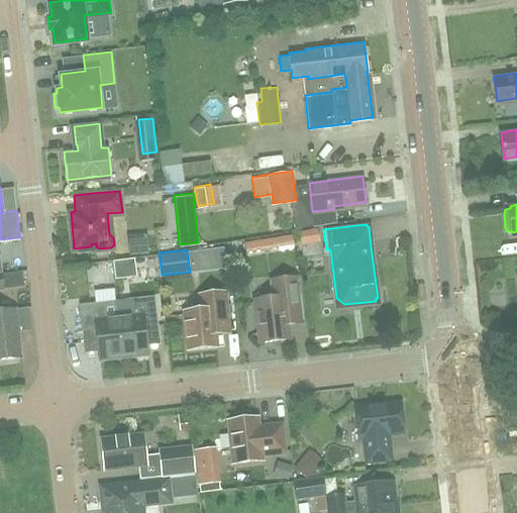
[(98,289),(121,284),(117,265),(94,270),(98,289)]
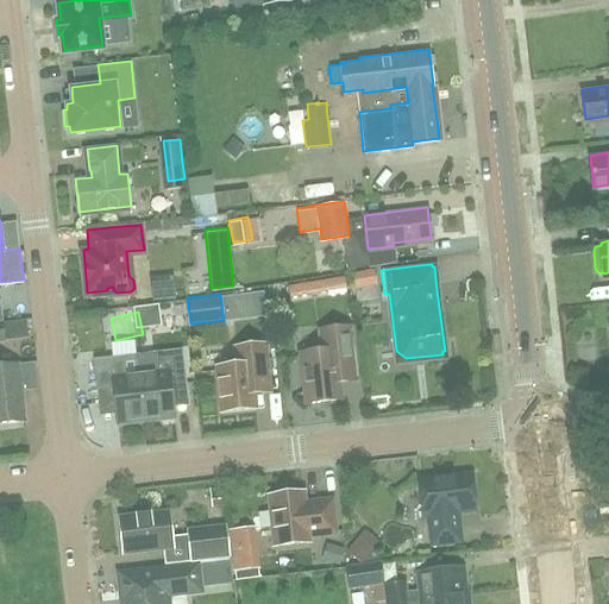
[(356,379),(353,353),(350,323),(320,327),(322,348),(301,351),(307,400),(340,396),(339,382),(356,379)]
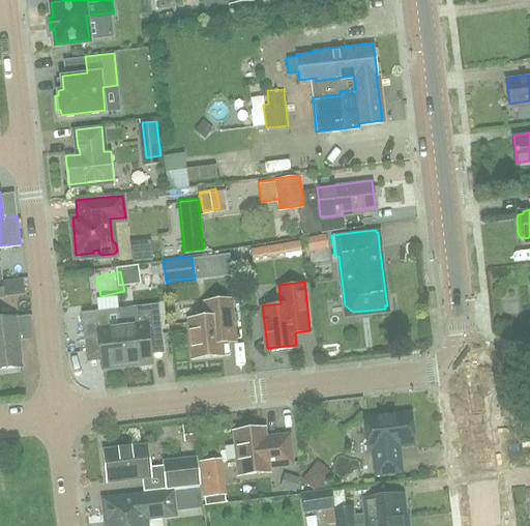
[(205,300),(206,316),(188,318),(193,356),(223,353),(222,342),(235,341),(233,322),(231,297),(205,300)]
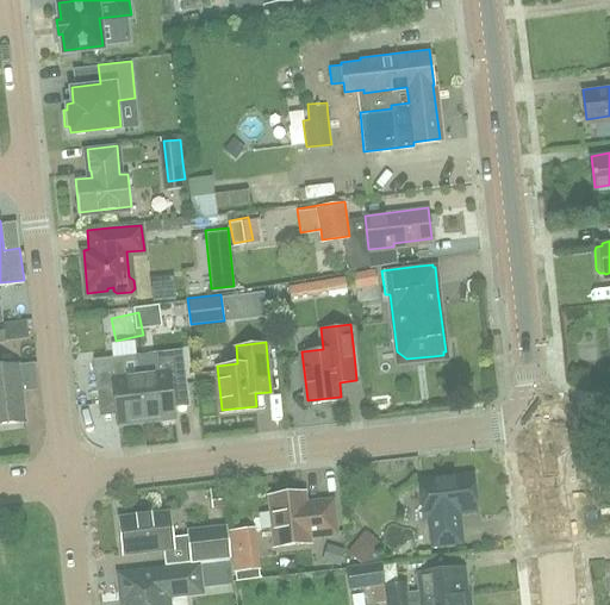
[(187,380),(184,347),(138,351),(141,372),(147,419),(175,416),(170,382),(187,380)]
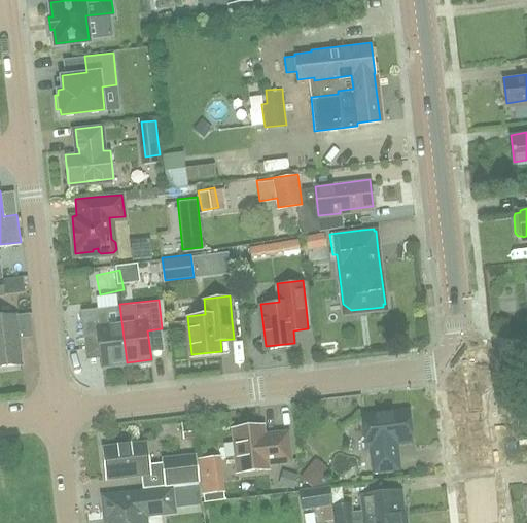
[(121,321),(119,304),(81,309),(84,338),(99,336),(102,364),(127,362),(121,321)]
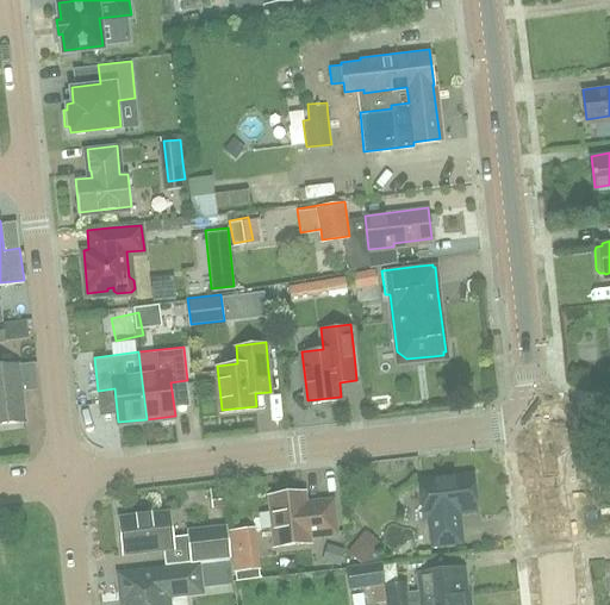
[(0,422),(25,419),(19,362),(0,363),(0,422)]
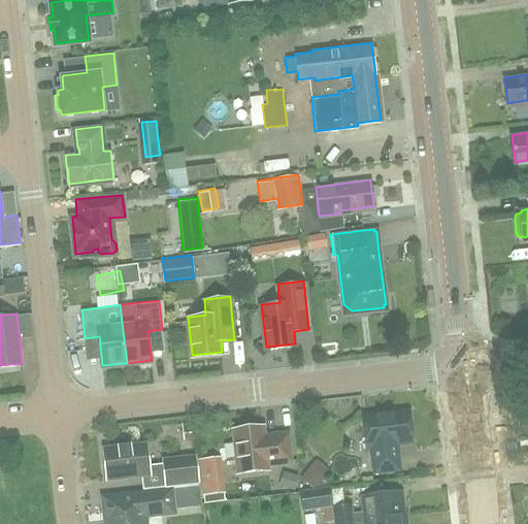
[(409,408),(364,414),(368,445),(372,445),(375,470),(400,467),(398,451),(396,451),(395,443),(413,440),(409,408)]
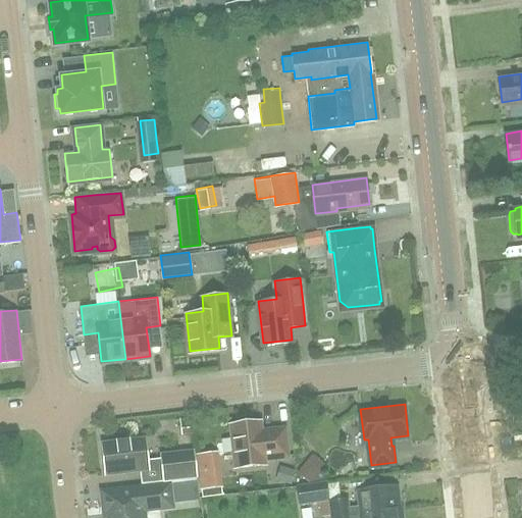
[(260,420),(231,423),(236,466),(265,463),(264,457),(288,455),(284,426),(261,429),(260,420)]
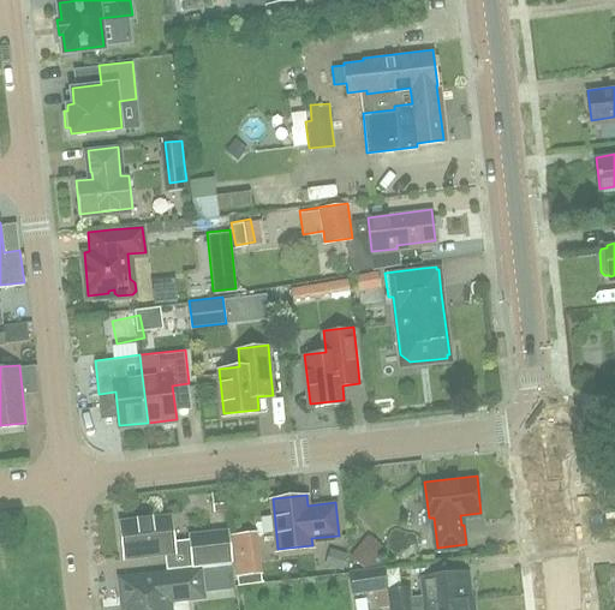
[(175,550),(171,514),(120,520),(125,556),(175,550)]
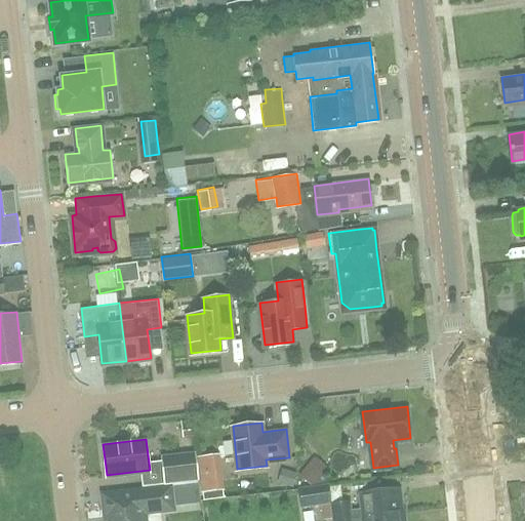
[(195,451),(162,455),(165,481),(198,477),(195,451)]
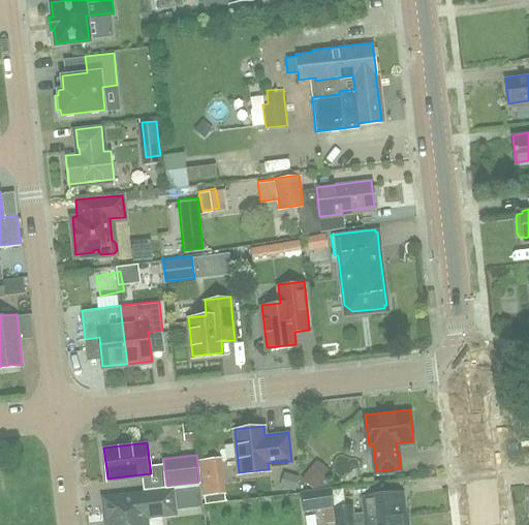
[(225,499),(224,491),(220,457),(199,459),(204,493),(206,502),(225,499)]
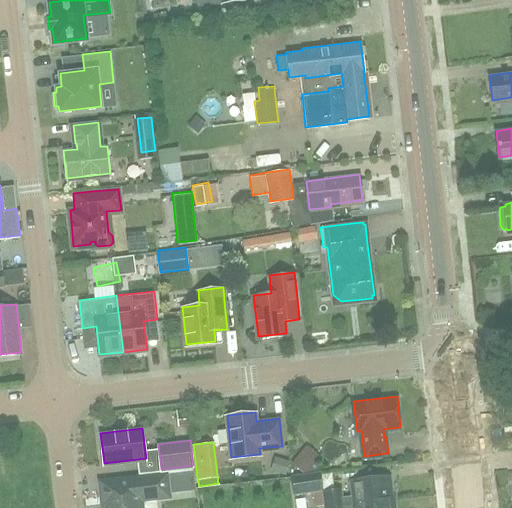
[(307,443),(291,462),(303,472),(319,453),(307,443)]
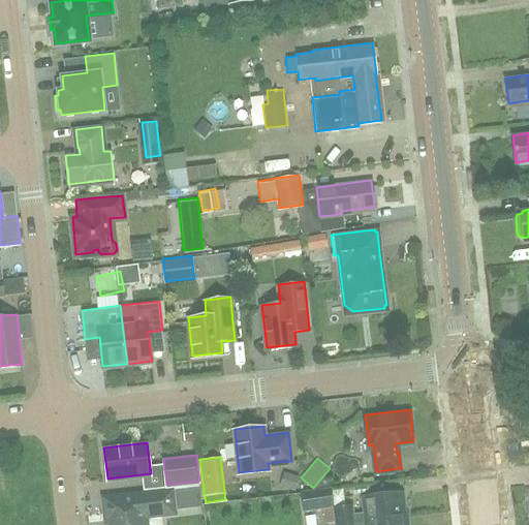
[(279,485),(293,489),(299,474),(284,470),(279,485)]
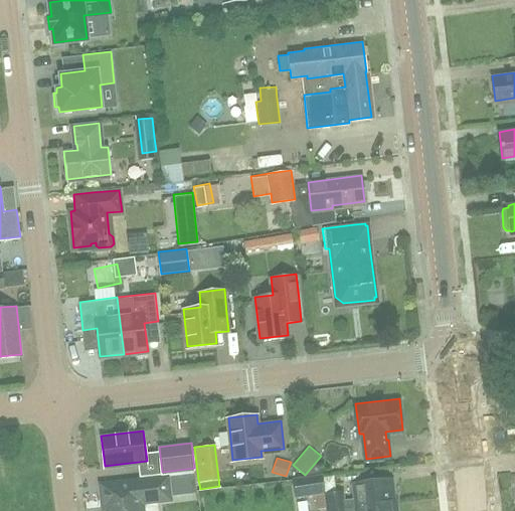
[(295,495),(323,492),(321,476),(293,480),(295,495)]
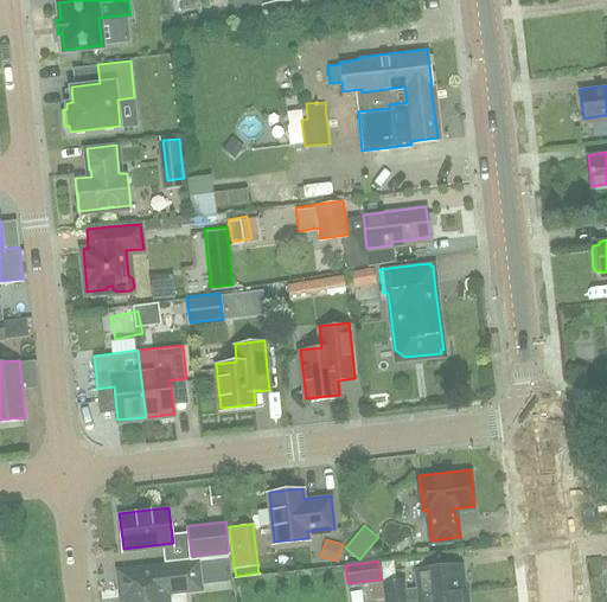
[(122,584),(123,601),(167,601),(166,589),(199,586),(196,562),(142,568),(121,570),(122,584)]
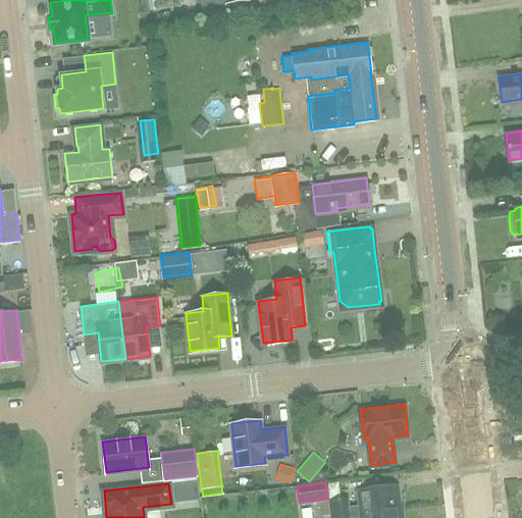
[(352,513),(400,507),(397,485),(358,490),(360,505),(351,506),(352,513)]
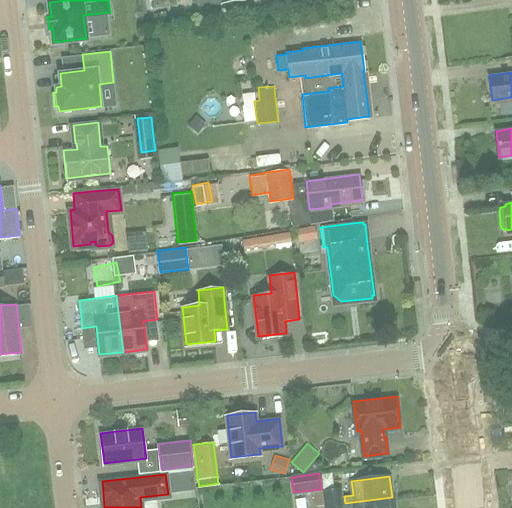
[(341,487),(322,490),(324,507),(393,507),(392,497),(345,503),(344,496),(342,497),(341,487)]
